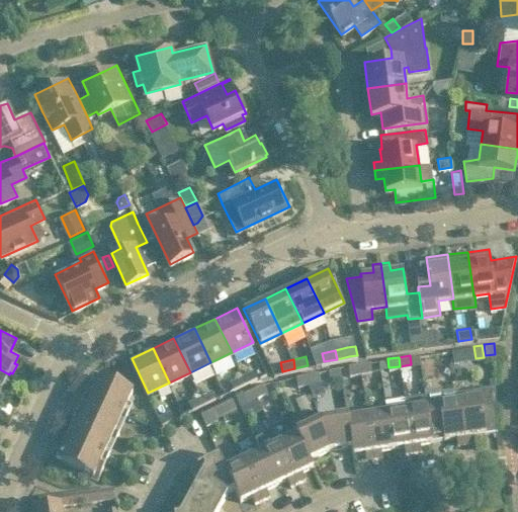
[(370,361),(359,362),(361,371),(371,370),(370,361)]
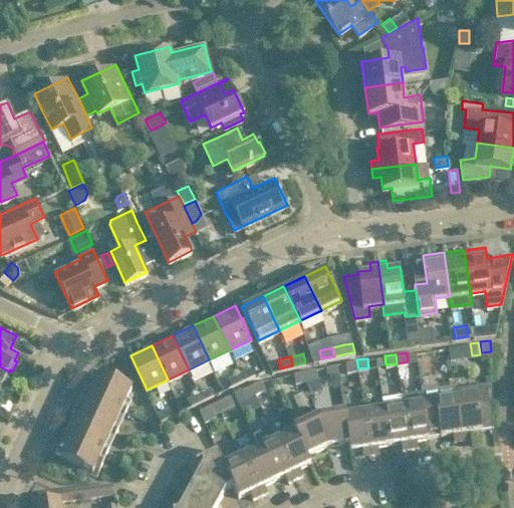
[(347,370),(358,368),(356,359),(345,361),(347,370)]
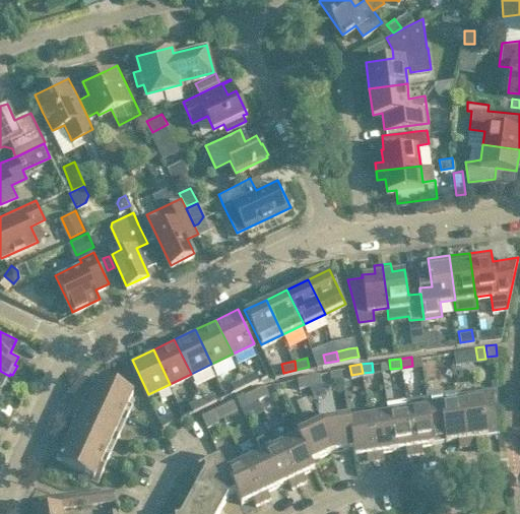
[(341,368),(331,370),(333,379),(343,377),(341,368)]
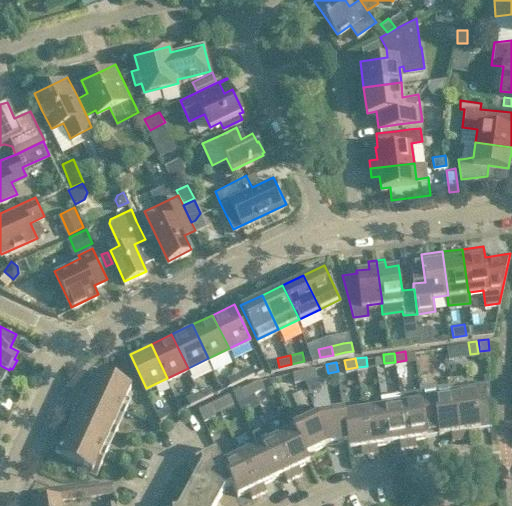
[(239,369),(243,377),(254,372),(250,364),(239,369)]
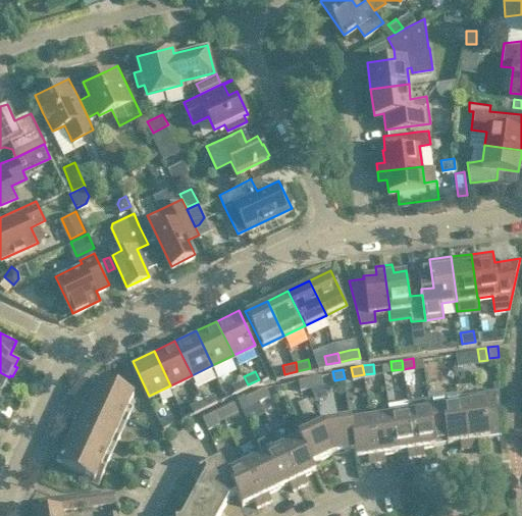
[(0,397),(0,398),(4,390),(6,391),(11,380),(8,379),(9,377),(0,372),(0,397)]
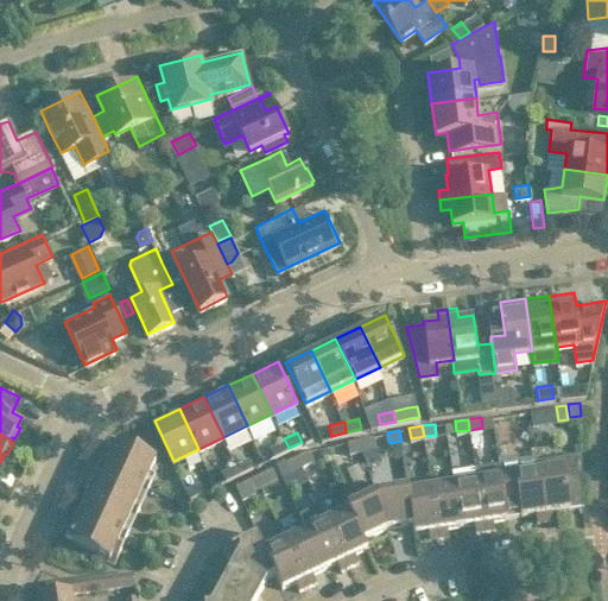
[(373,435),(360,437),(362,448),(375,445),(373,435)]
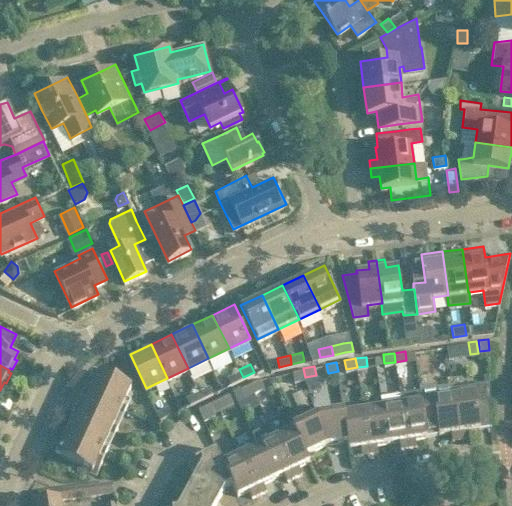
[(303,368),(293,371),(295,380),(305,377),(303,368)]
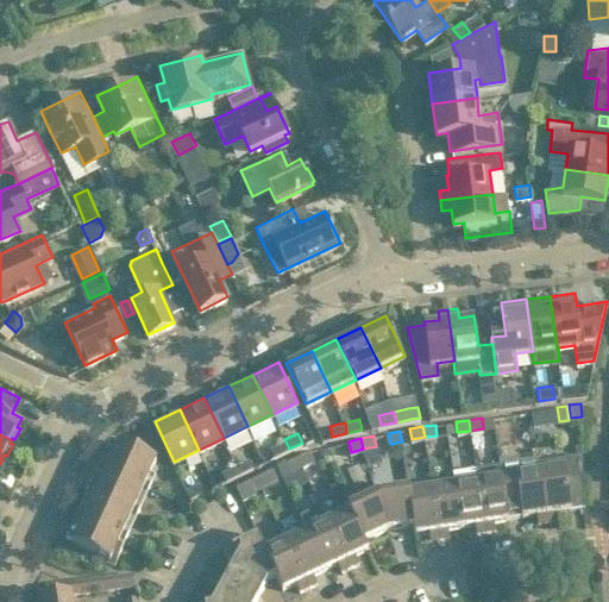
[(117,543),(156,457),(118,439),(71,539),(110,556),(107,559),(114,562),(121,545),(117,543)]
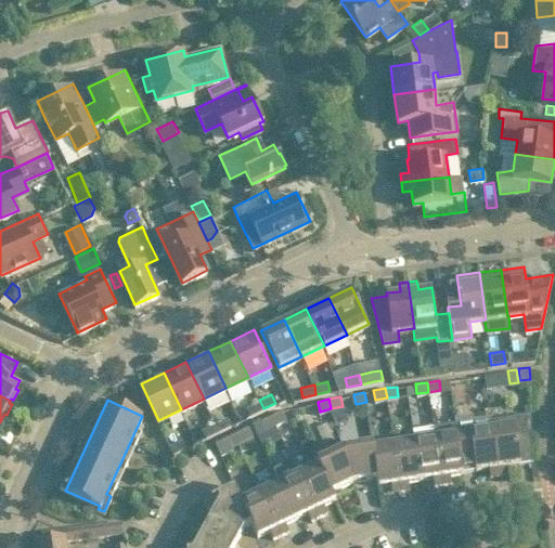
[(250,415),(263,408),(259,400),(246,406),(250,415)]
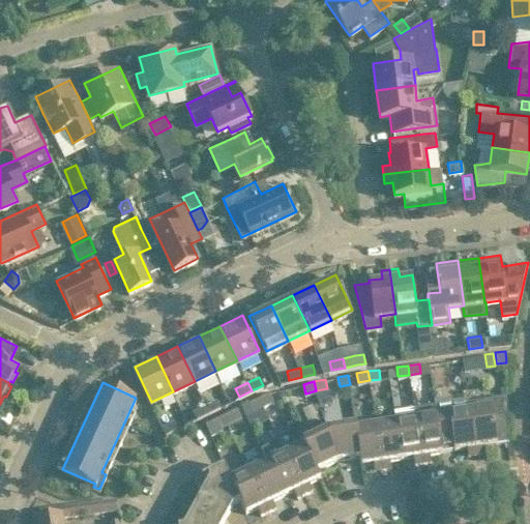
[(263,405),(273,400),(269,390),(260,396),(263,405)]
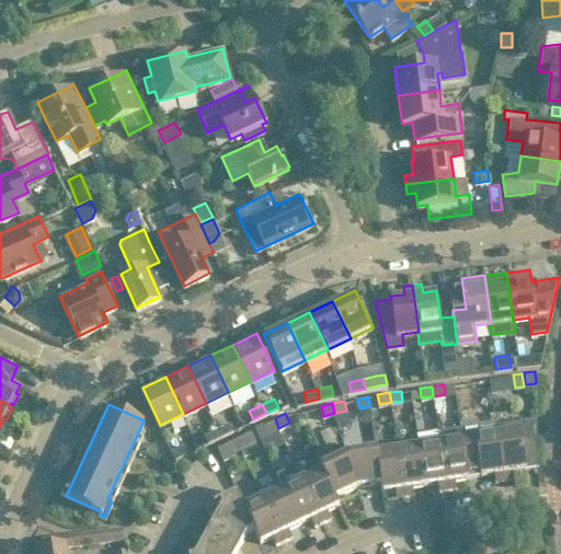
[(495,480),(504,479),(496,422),(495,417),(479,419),(479,416),(459,419),(460,425),(468,475),(494,471),(495,480)]
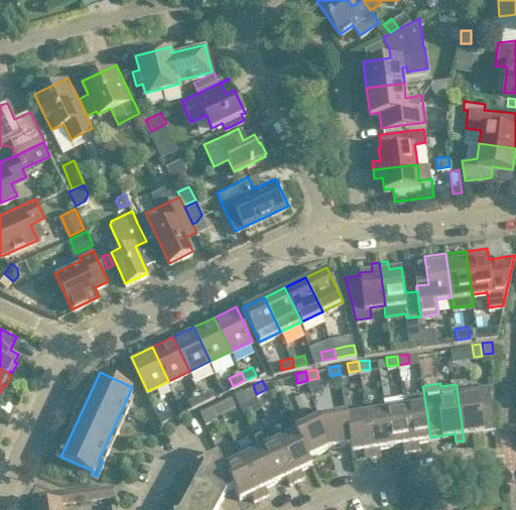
[(457,388),(464,440),(473,438),(472,430),(496,427),(494,401),(494,383),(489,383),(457,388)]
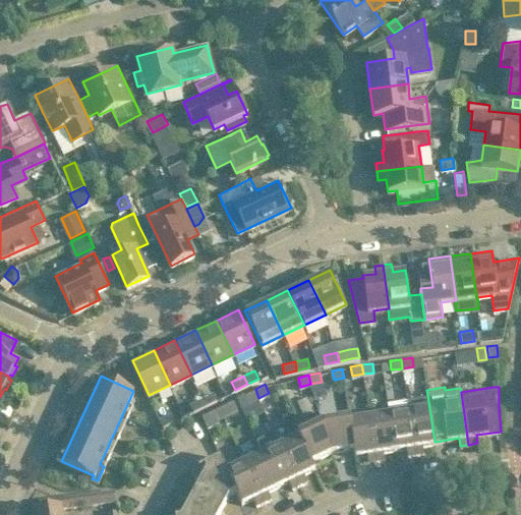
[(249,402),(258,398),(255,389),(245,394),(249,402)]
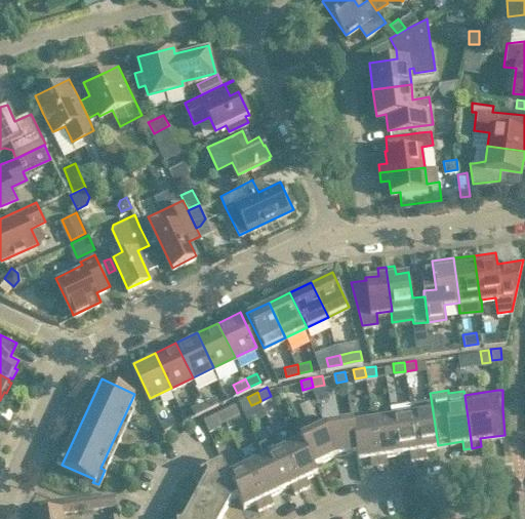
[(207,408),(215,403),(211,395),(203,400),(207,408)]
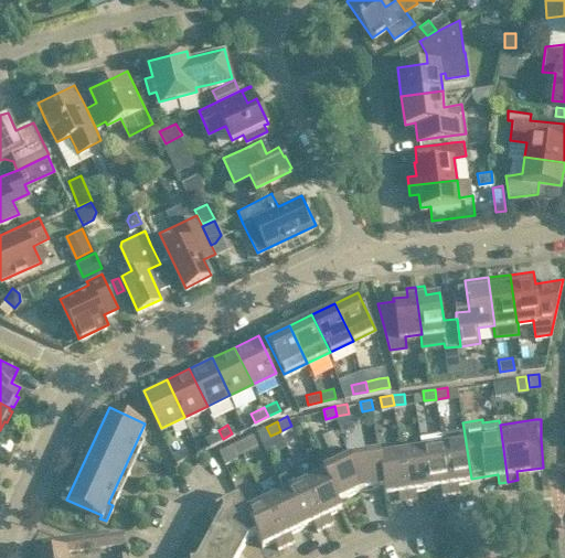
[(464,428),(441,431),(444,442),(447,467),(450,491),(459,490),(458,481),(471,479),(464,428)]
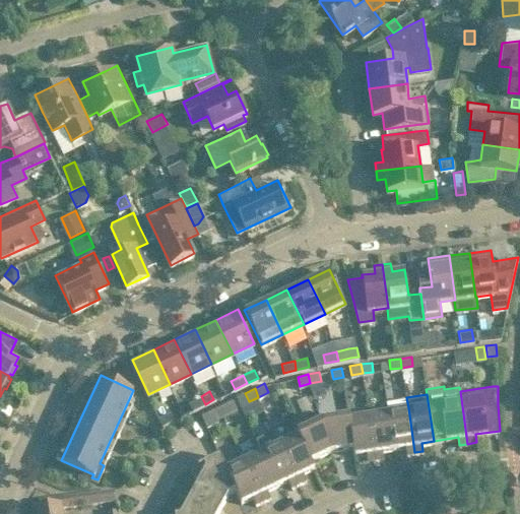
[(198,407),(205,404),(201,396),(189,401),(193,409),(198,407)]
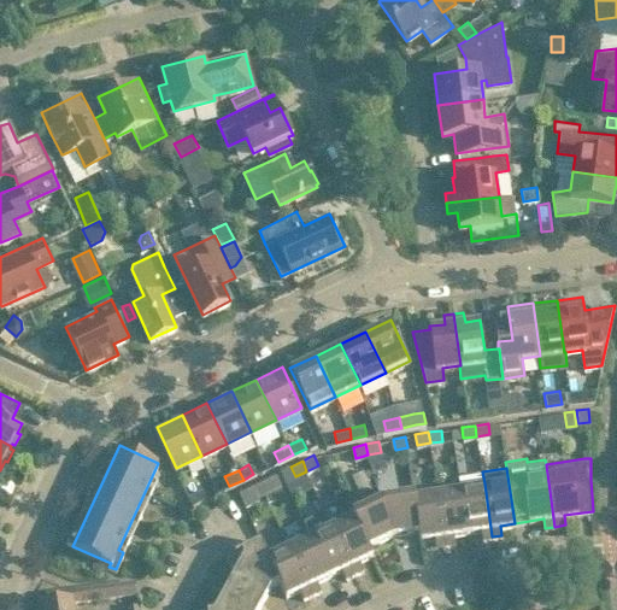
[(482,471),(459,475),(460,487),(468,531),(481,528),(483,538),(492,537),(488,510),(485,484),(482,471)]
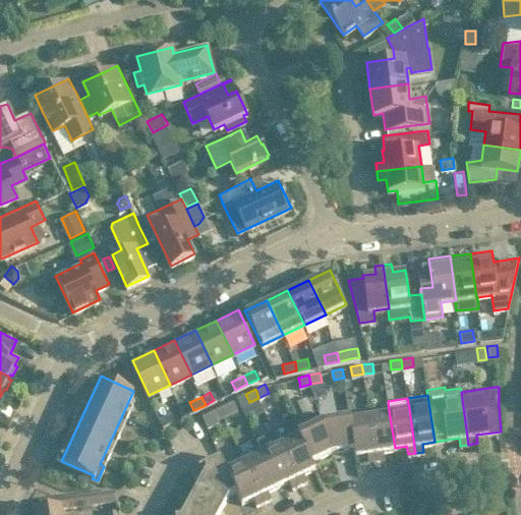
[(221,406),(219,407),(220,410),(223,415),(226,422),(239,416),(236,409),(238,409),(233,400),(221,406)]
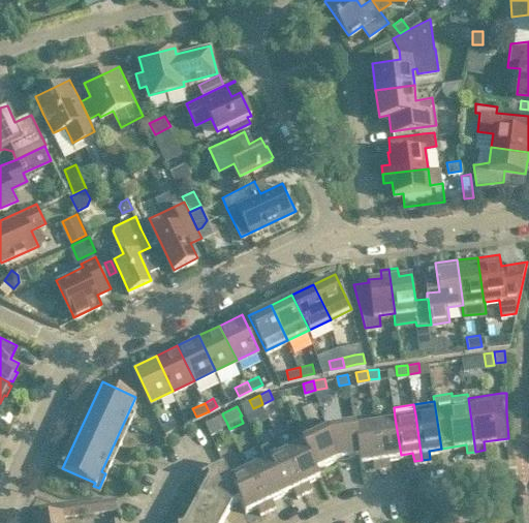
[(221,424),(226,422),(223,417),(222,413),(206,422),(211,433),(222,427),(221,424)]
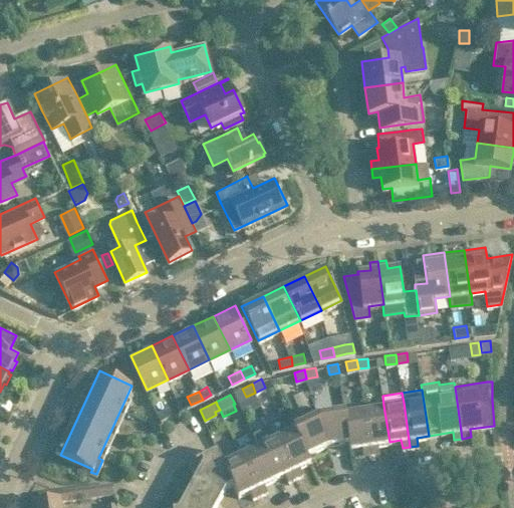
[(378,444),(390,442),(383,406),(364,409),(371,453),(379,452),(378,444)]
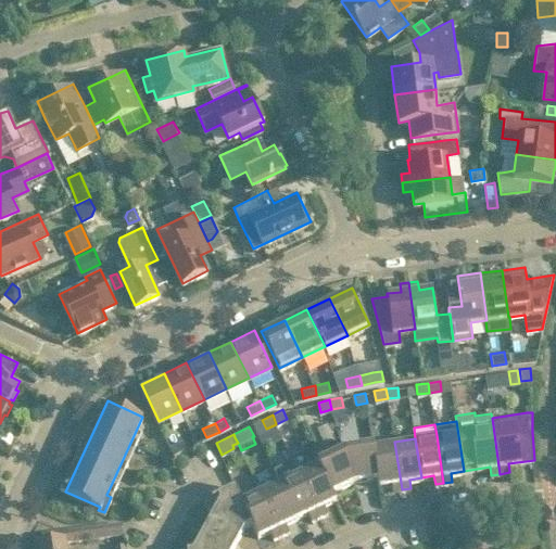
[(182,439),(169,445),(174,454),(187,448),(182,439)]
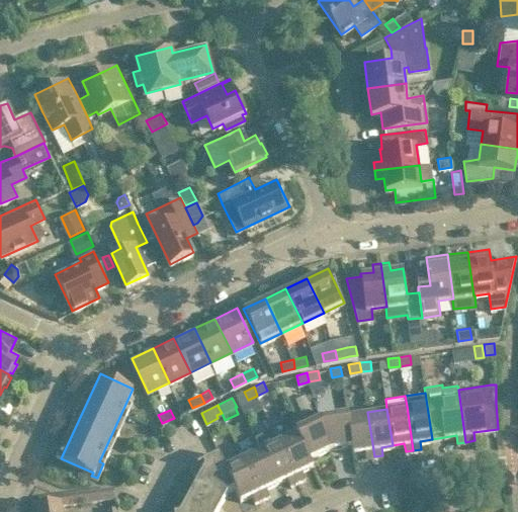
[(366,457),(374,456),(367,412),(347,416),(351,443),(352,451),(364,449),(366,457)]
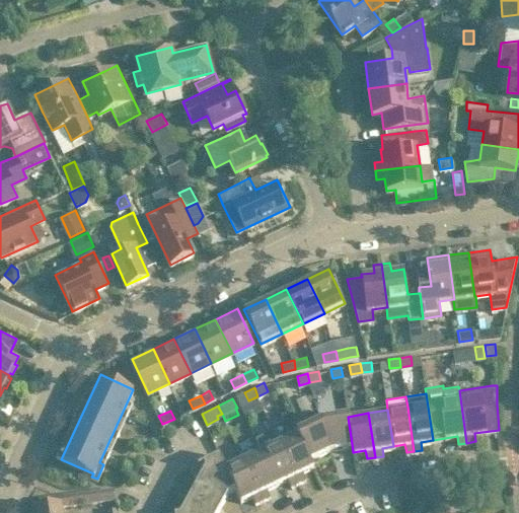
[(330,448),(352,444),(348,417),(321,421),(330,448)]
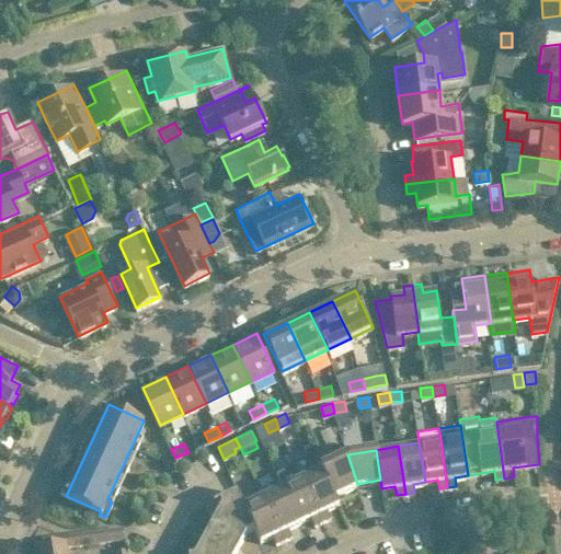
[(323,465),(335,494),(357,484),(347,454),(323,465)]
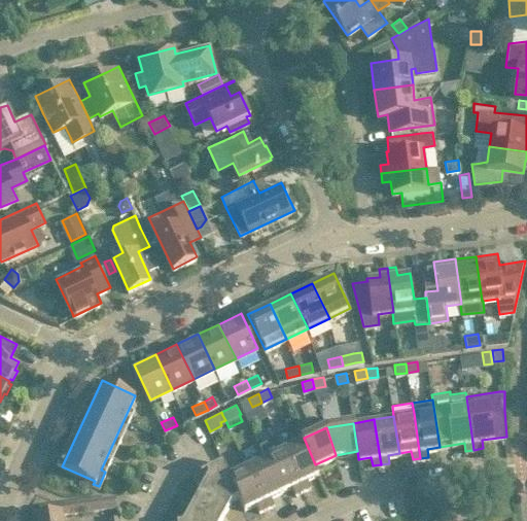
[(259,444),(266,456),(281,490),(292,485),(295,492),(303,488),(284,448),(278,435),(259,444)]
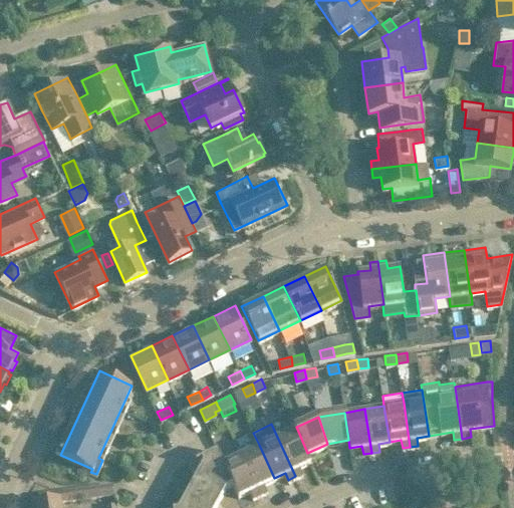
[(310,461),(307,453),(296,427),(277,437),(295,476),(303,473),(299,466),(310,461)]
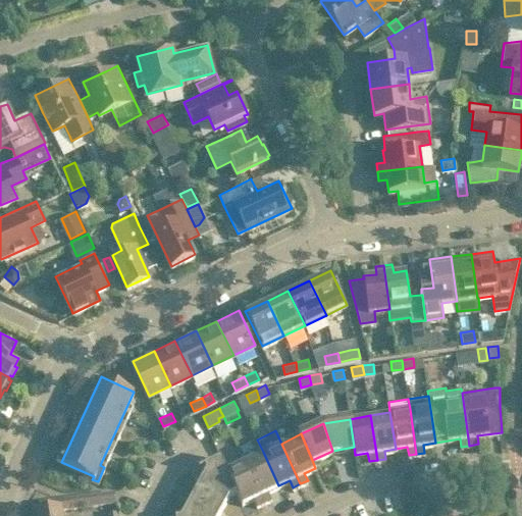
[(245,461),(264,501),(271,498),(268,491),(278,485),(263,452),(245,461)]
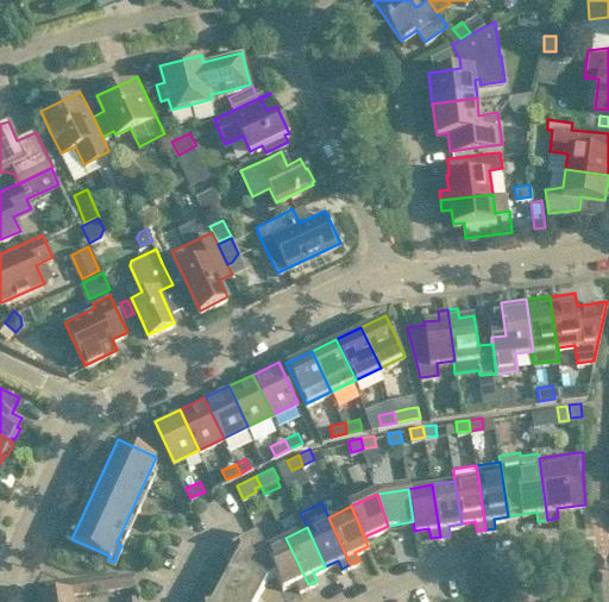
[(265,546),(257,532),(238,540),(240,546),(211,601),(205,601),(253,601),(269,575),(276,572),(265,547),(265,546)]
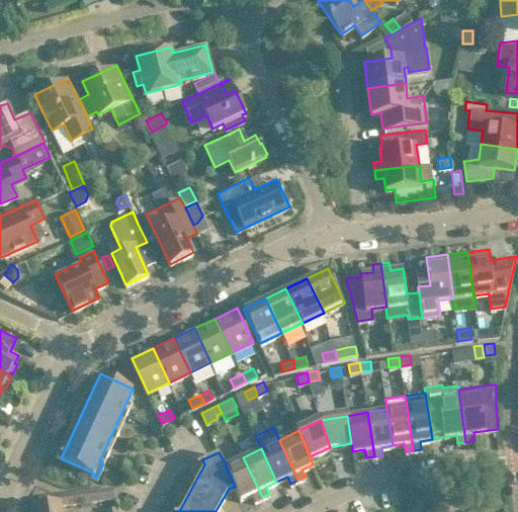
[(255,501),(262,497),(243,457),(226,465),(235,487),(241,499),(251,493),(255,501)]
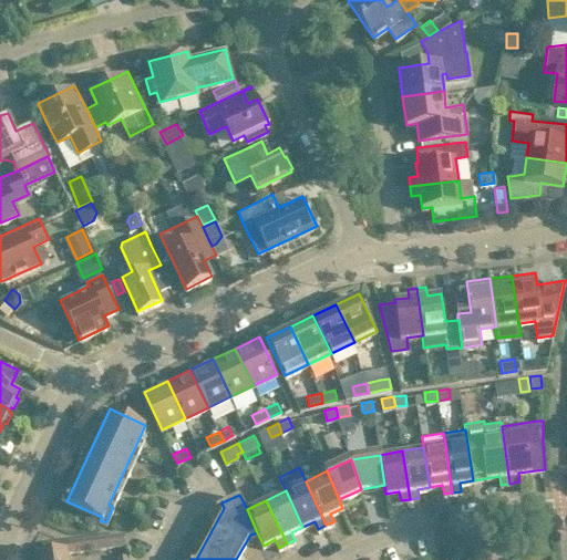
[(68,538),(65,539),(68,549),(68,550),(126,542),(124,531),(68,538)]
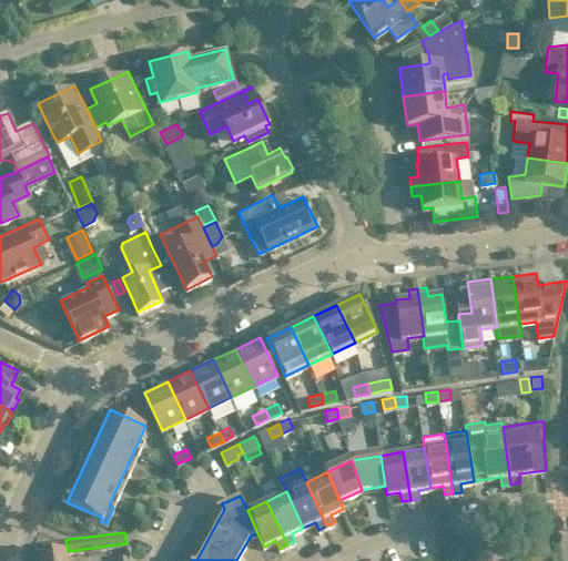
[(37,560),(68,560),(68,551),(68,550),(66,540),(41,543),(43,553),(37,554),(37,560)]
